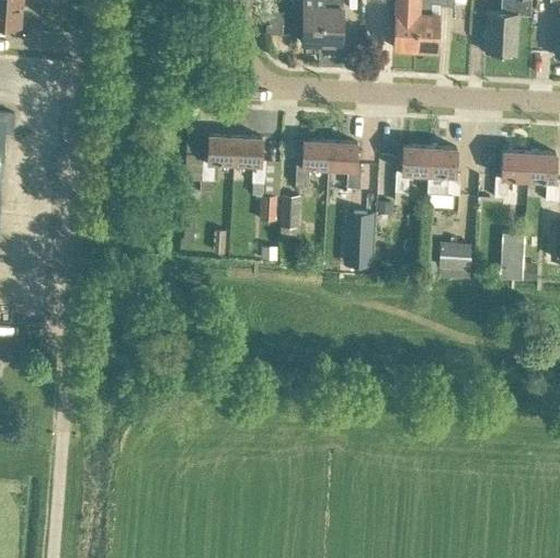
[(303,0),(301,45),(321,46),(323,0),(303,0)]
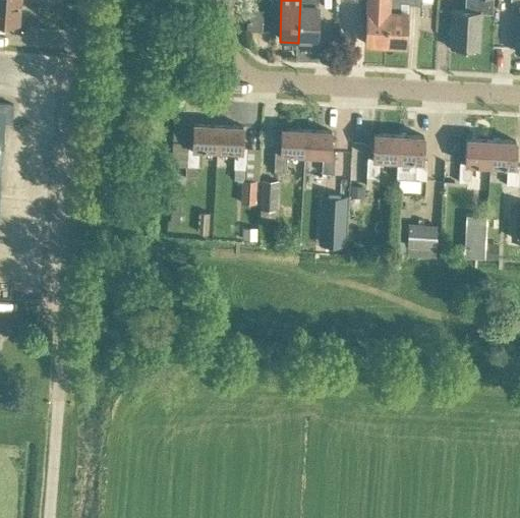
[(300,0),(298,43),(316,43),(318,9),(318,0),(300,0)]
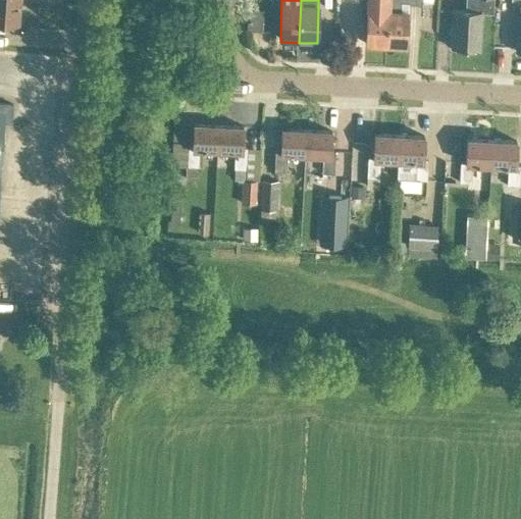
[(385,47),(387,0),(340,0),(341,1),(361,2),(360,18),(363,22),(367,22),(365,46),(385,47)]
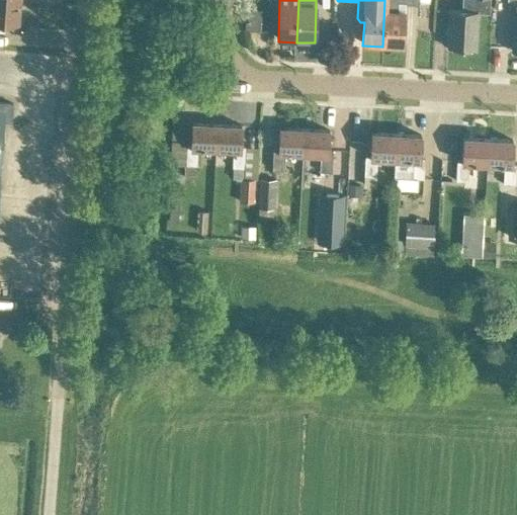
[(384,0),(382,47),(403,48),(405,14),(398,14),(399,4),(406,4),(406,6),(419,7),(419,0),(384,0)]
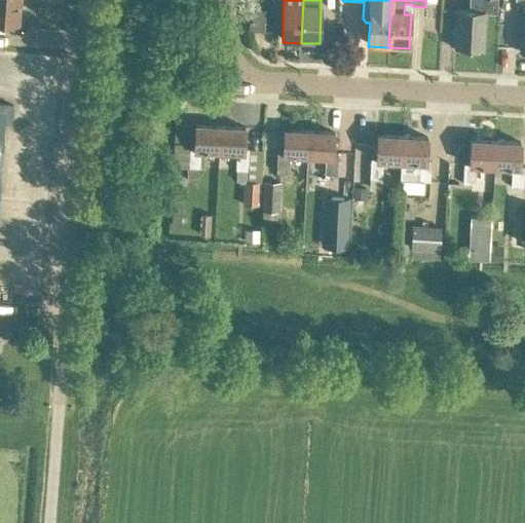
[(470,0),(470,13),(457,12),(455,51),(483,52),(485,15),(497,16),(497,0),(470,0)]
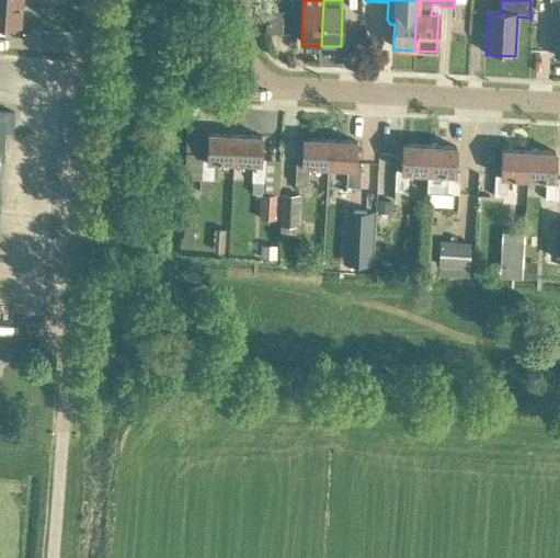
[(0,29),(21,30),(22,3),(0,1),(0,29)]
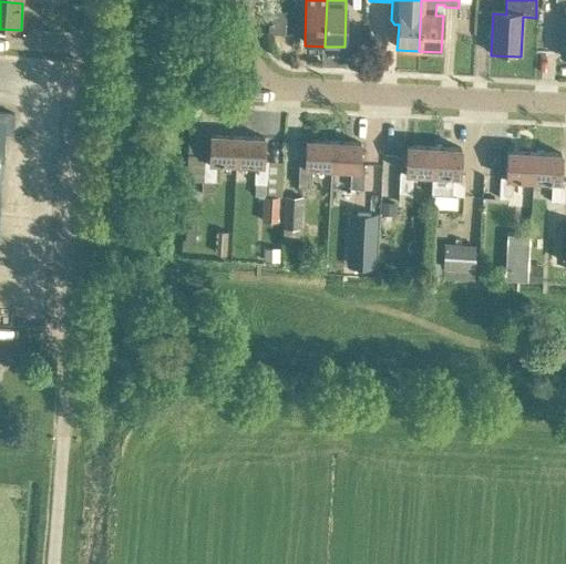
[(0,190),(4,136),(13,136),(14,116),(0,115),(0,190)]
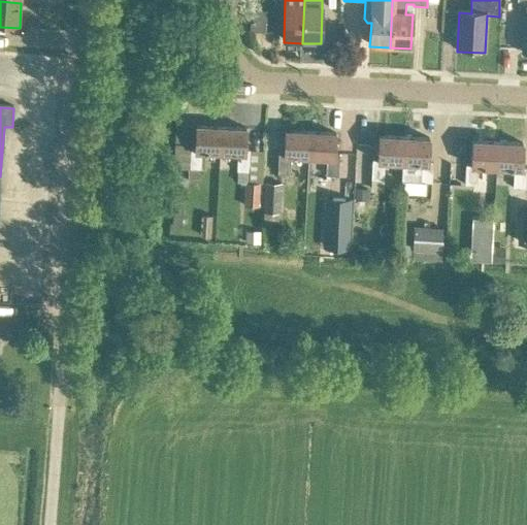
[(190,149),(189,170),(188,183),(200,184),(202,154),(220,155),(221,129),(196,128),(195,150),(190,149)]
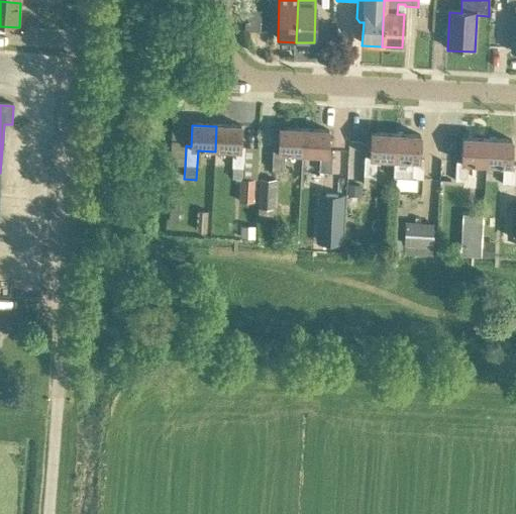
[(240,181),(243,181),(244,170),(245,148),(240,148),(241,128),(216,126),(215,151),(233,152),(232,170),(231,181),(240,181)]
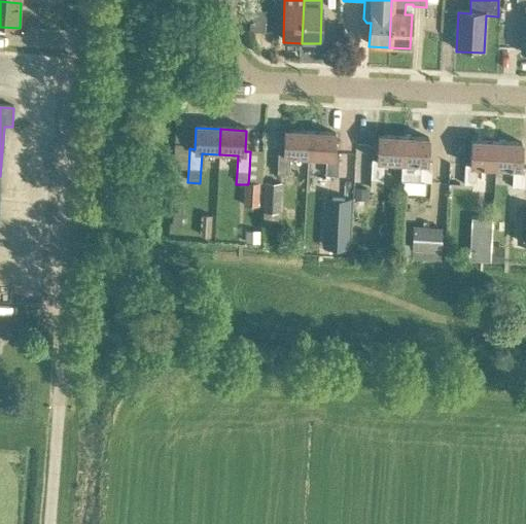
[(309,160),(310,134),(284,133),(283,153),(279,152),(277,175),(289,175),(290,159),(309,160)]
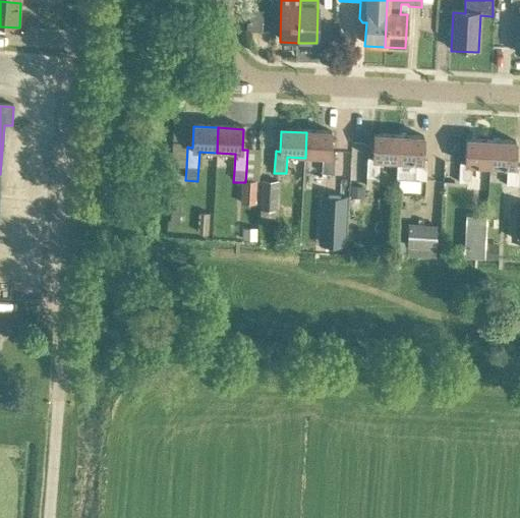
[(306,132),(305,158),(323,159),(322,175),(334,176),(335,155),(330,154),(332,134),(306,132)]
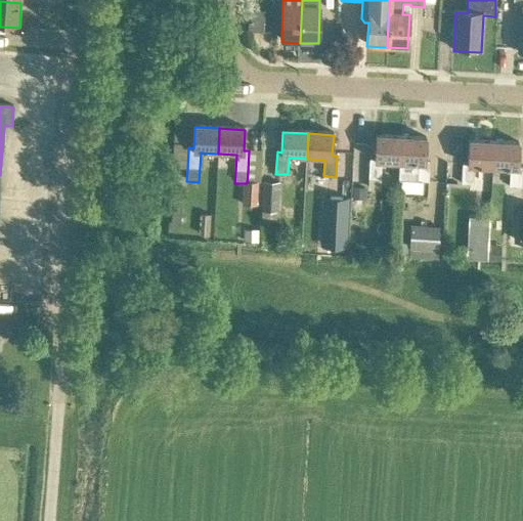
[(400,164),(401,138),(376,137),(375,161),(369,161),(368,180),(381,181),(382,163),(400,164)]
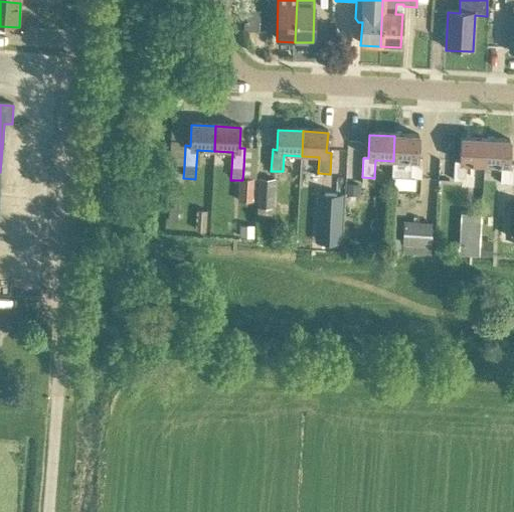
[(394,136),(393,161),(391,179),(421,180),(422,161),(417,161),(418,137),(394,136)]
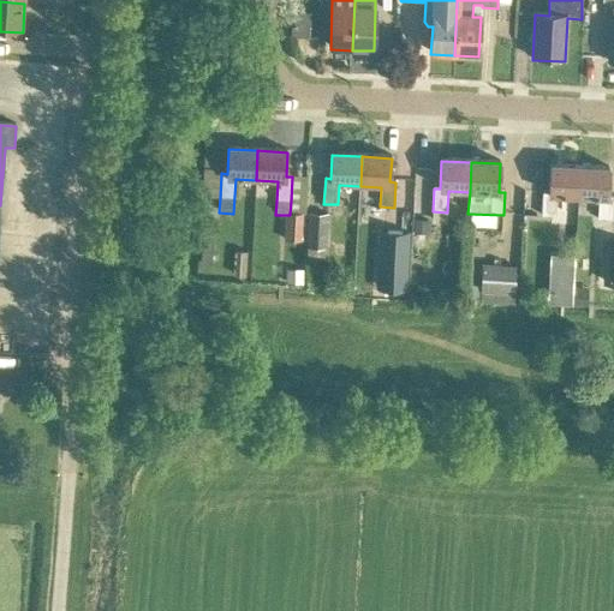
[(578,198),(580,168),(550,167),(549,195),(543,195),(542,217),(556,219),(558,197),(578,198)]
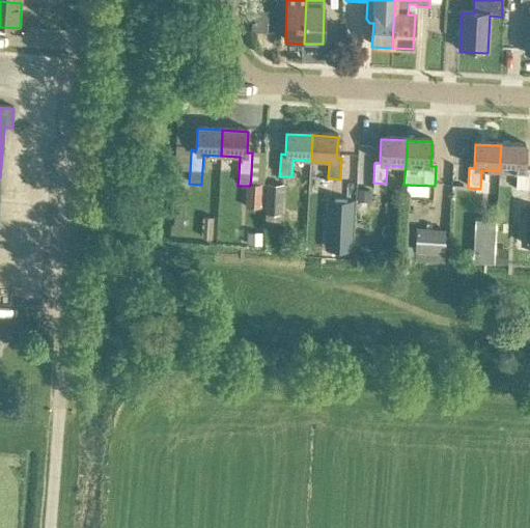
[(526,146),(501,145),(499,171),(518,172),(517,191),(528,191),(529,182),(529,171),(525,171),(526,146)]
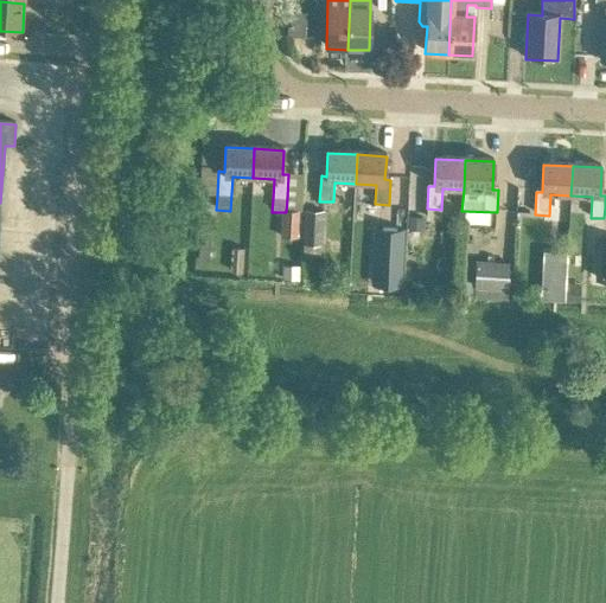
[(298,239),(299,212),(286,212),(282,212),(281,238),(298,239)]
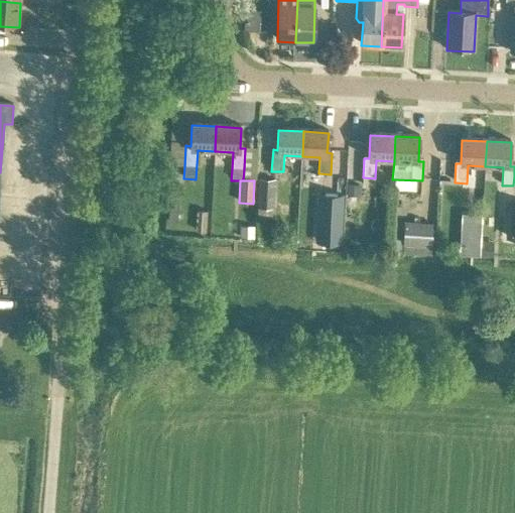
[(274,181),(259,181),(258,210),(258,217),(272,217),(272,210),(273,210),(274,181)]
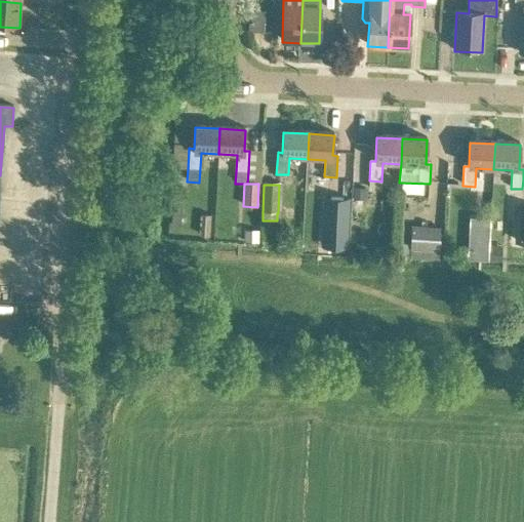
[(180,227),(184,189),(175,189),(171,227),(180,227)]
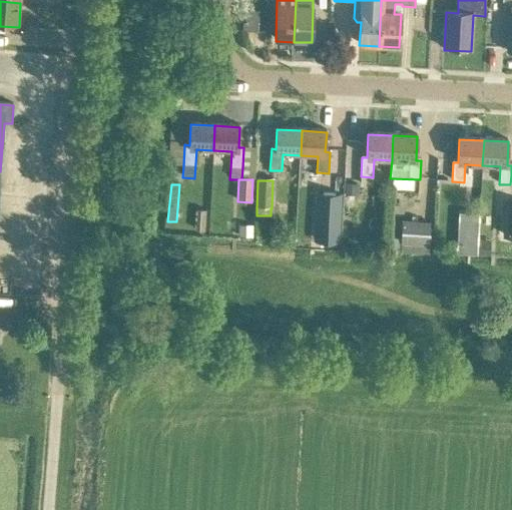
[(358,185),(346,184),(345,196),(357,196),(358,185)]
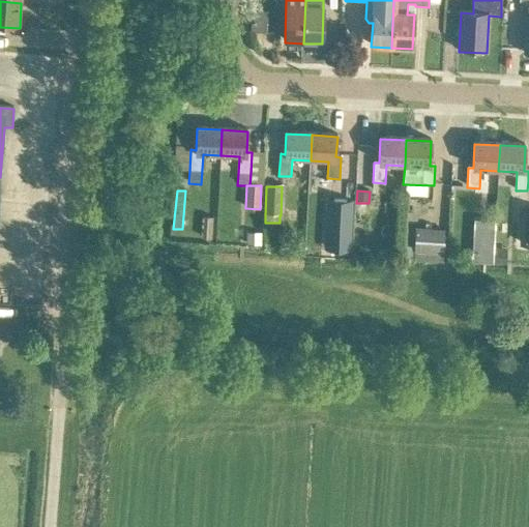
[(351,239),(353,202),(326,201),(325,238),(351,239)]
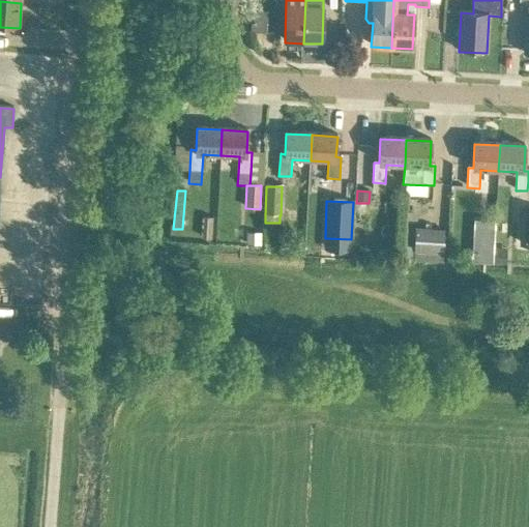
[(528,209),(521,209),(519,245),(528,245),(528,209)]
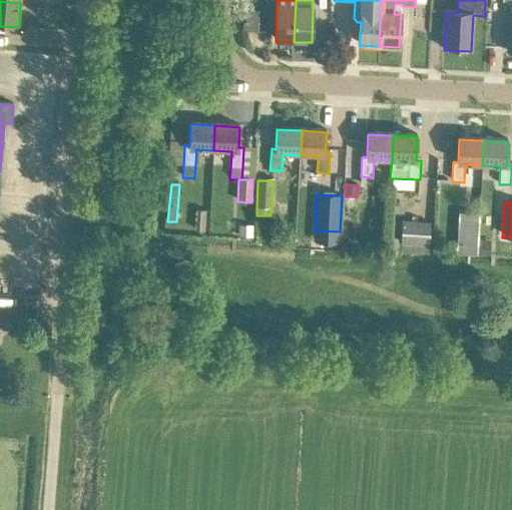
[(198,211),(197,231),(205,232),(206,211),(198,211)]
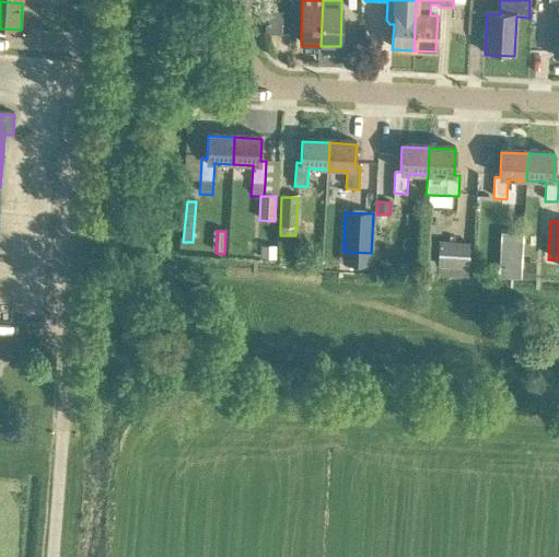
[(438,273),(438,277),(468,279),(469,244),(439,242),(438,262),(438,273)]
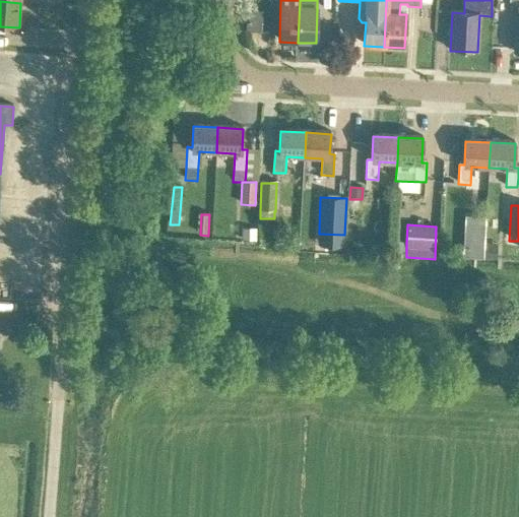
[(256,230),(242,229),(242,241),(256,242),(256,230)]
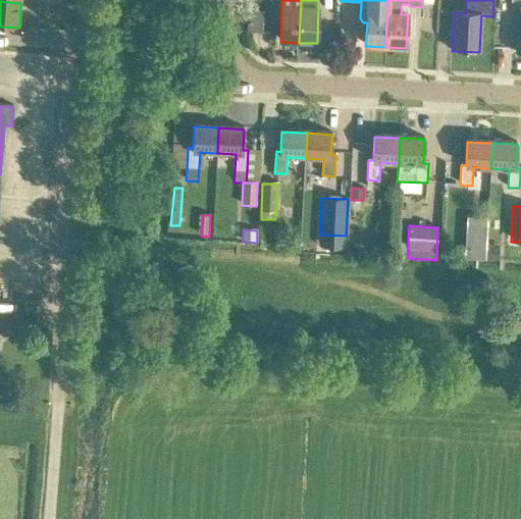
[(408,244),(397,243),(396,253),(408,254),(408,244)]
